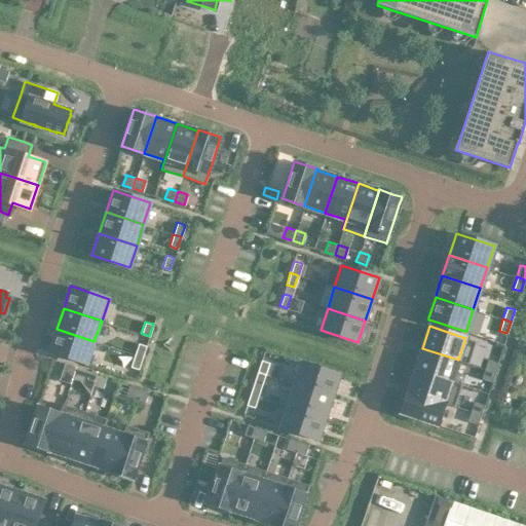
[(94,341),(57,329),(49,350),(86,363),(94,341)]
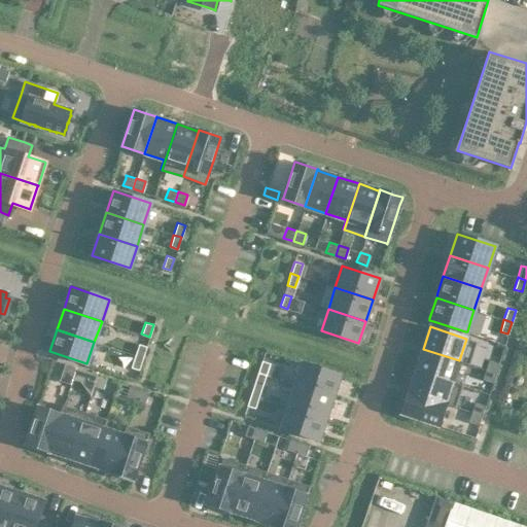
[(134,355),(142,357),(146,346),(138,343),(134,355)]
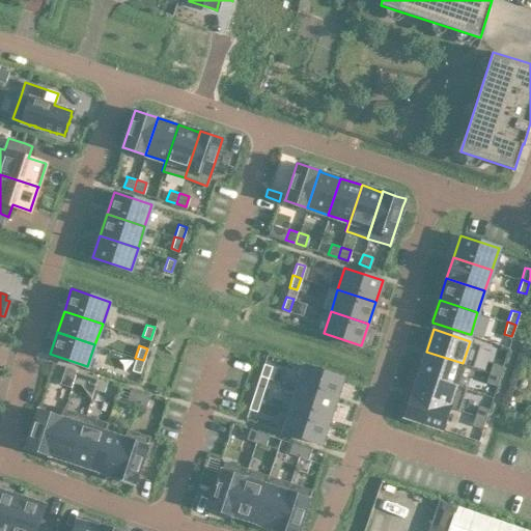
[(463,363),(426,352),(419,372),(455,385),(463,363)]
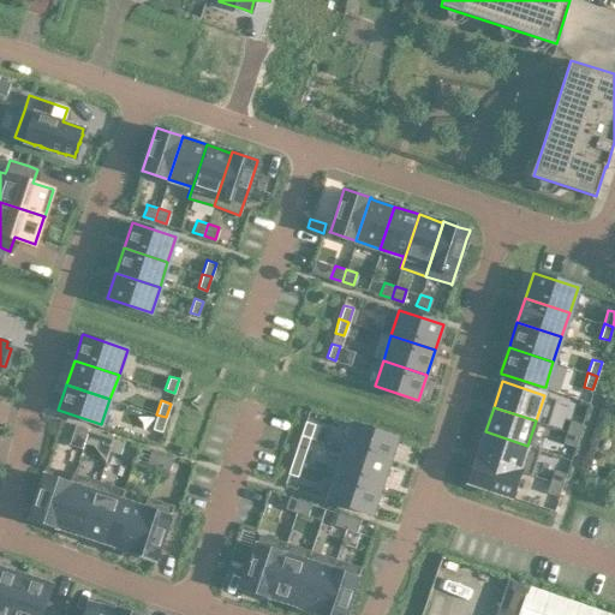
[(161,431),(166,417),(156,415),(153,428),(161,431)]
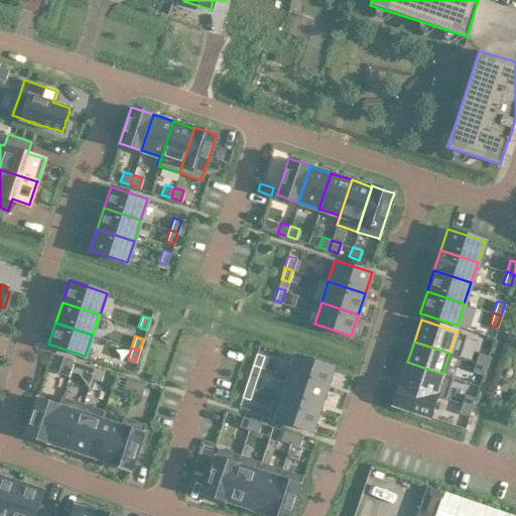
[(488,355),(479,352),(475,362),(485,365),(488,355)]
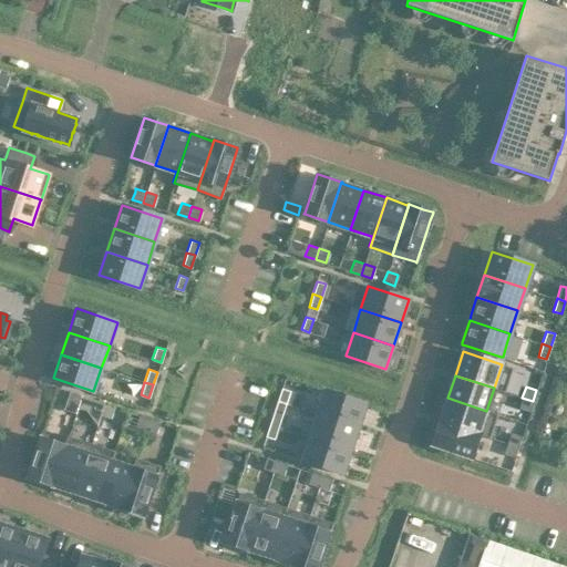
[(286,403),(289,390),(281,388),(277,400),(286,403)]
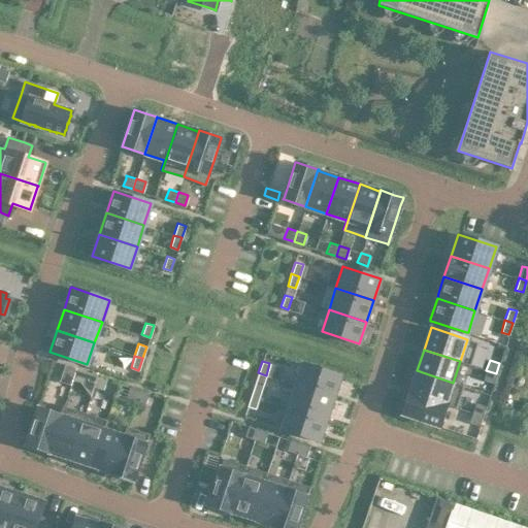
[(340,375),(302,363),(295,385),(333,397),(340,375)]
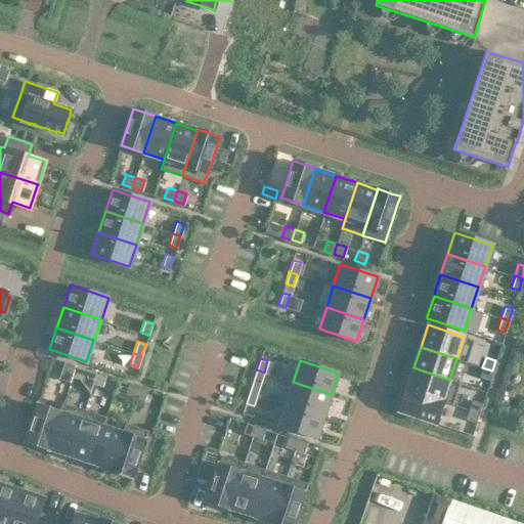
[(63,361),(59,376),(71,379),(72,377),(75,366),(75,365),(63,361)]
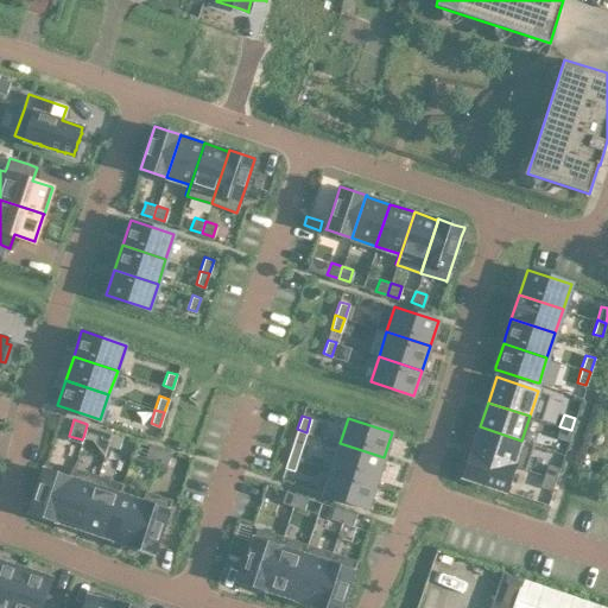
[(87,425),(83,437),(92,439),(103,455),(107,444),(111,432),(112,431),(87,423),(87,424),(87,425)]
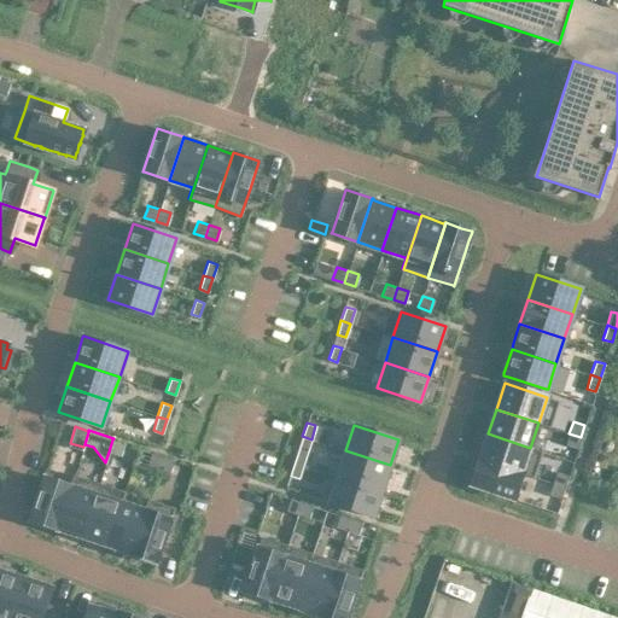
[(530,448),(488,433),(479,459),(522,472),(530,448)]
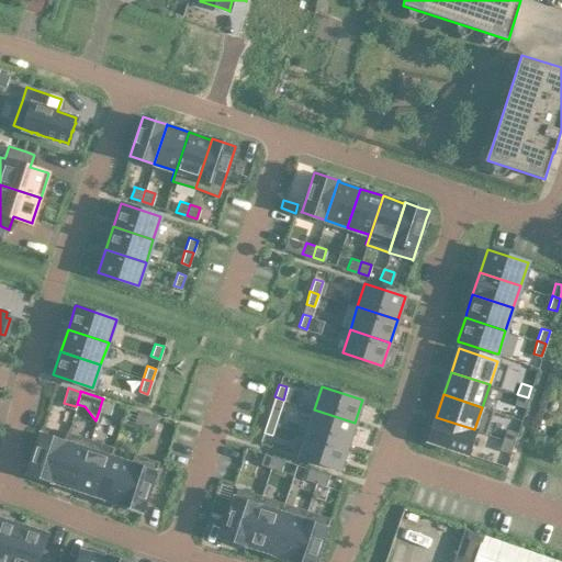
[(528,397),(517,394),(514,404),(525,407),(528,397)]
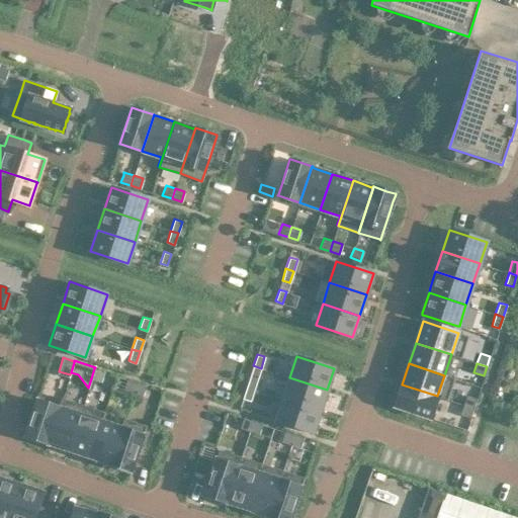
[(94,368),(91,378),(100,381),(104,371),(94,368)]
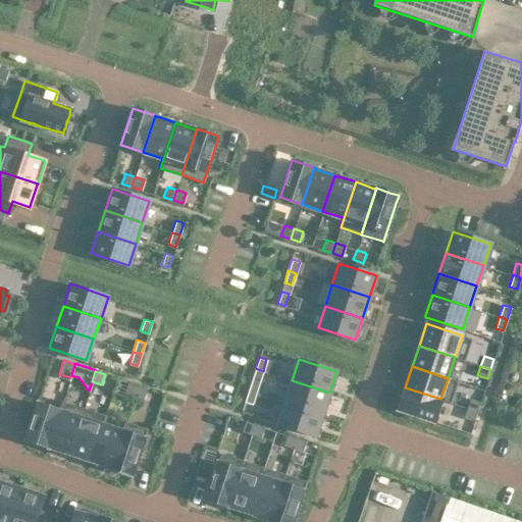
[(507,375),(507,376),(507,377),(507,378),(508,378),(508,379),(509,379),(509,380),(510,380),(511,380),(512,380),(513,380),(514,380),(514,379),(515,379),(515,378),(516,378),(516,377),(516,376),(516,375),(516,374),(516,373),(515,373),(515,372),(514,372),(514,371),(513,371),(512,371),(511,371),(510,371),(509,371),(509,372),(508,372),(508,373),(507,373),(507,374),(507,375)]
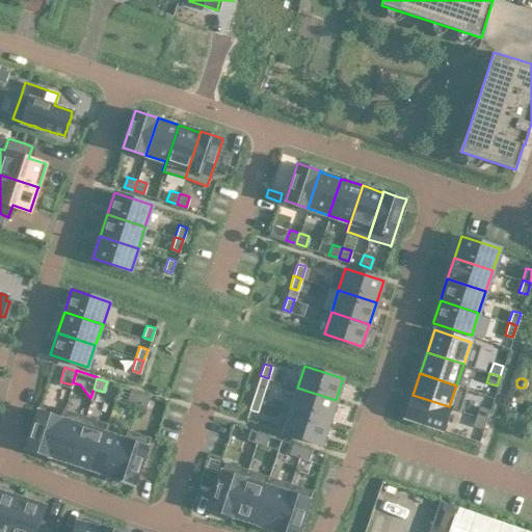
[(253,397),(261,400),(265,388),(257,386),(253,397)]
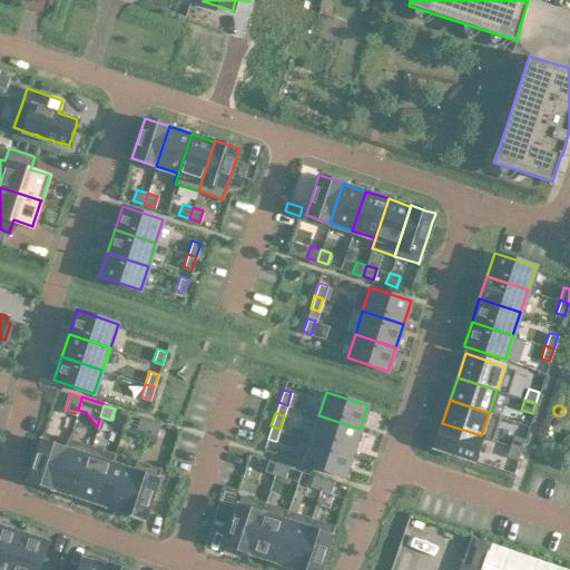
[(360,429),(318,415),(311,439),(352,452),(360,429)]
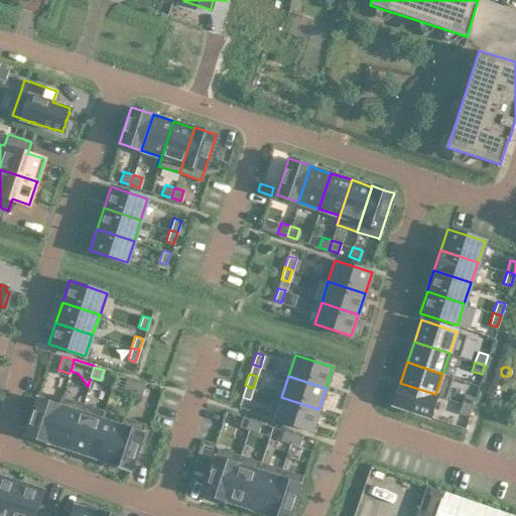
[(126,378),(123,388),(132,391),(135,381),(126,378)]
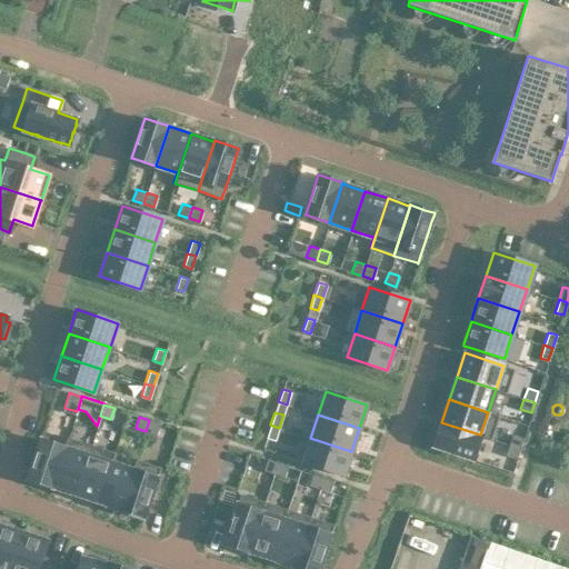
[(149,420),(146,431),(156,435),(160,423),(149,420)]
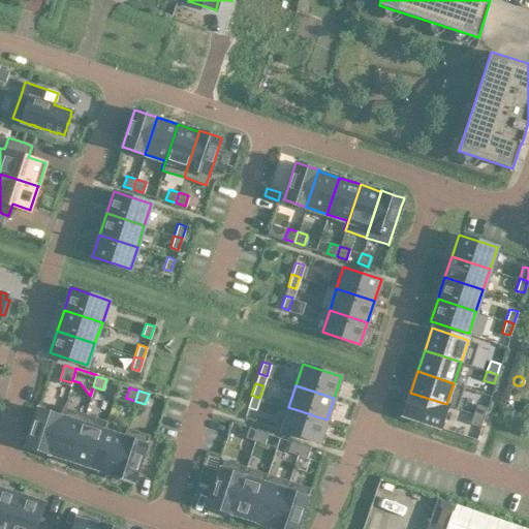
[(446,404),(410,393),(403,414),(440,426),(446,404)]
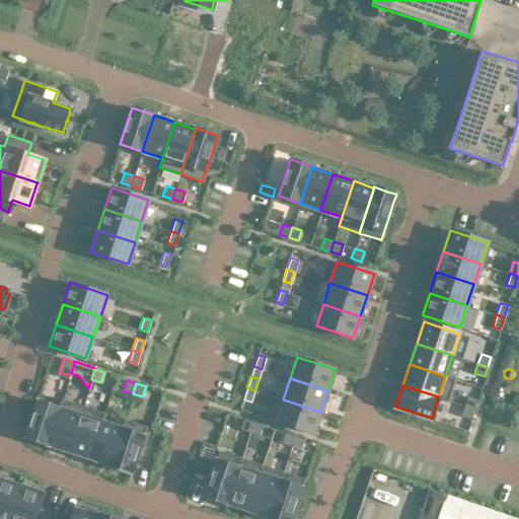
[(242,398),(250,401),(254,390),(246,387),(242,398)]
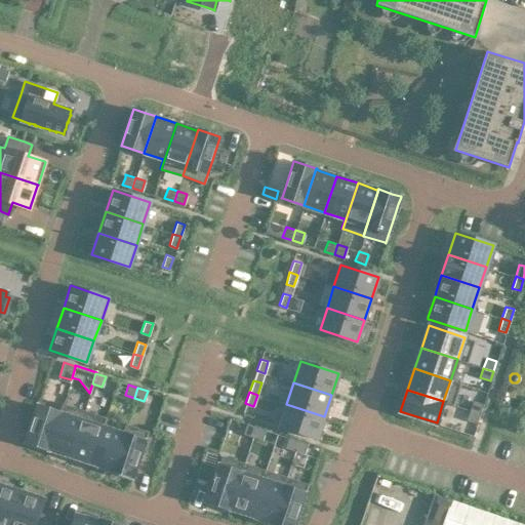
[(483,403),(473,400),(470,410),(479,413),(483,403)]
